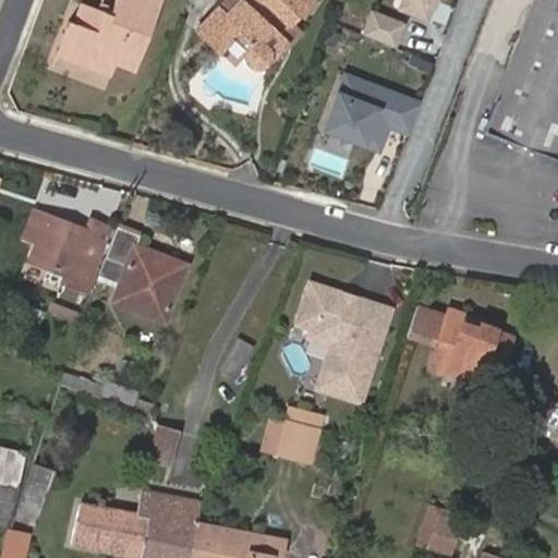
[(79,2),(71,21),(75,23),(62,58),(108,75),(113,63),(134,71),(161,0),(111,0),(109,7),(107,14),(93,9),(79,2)]
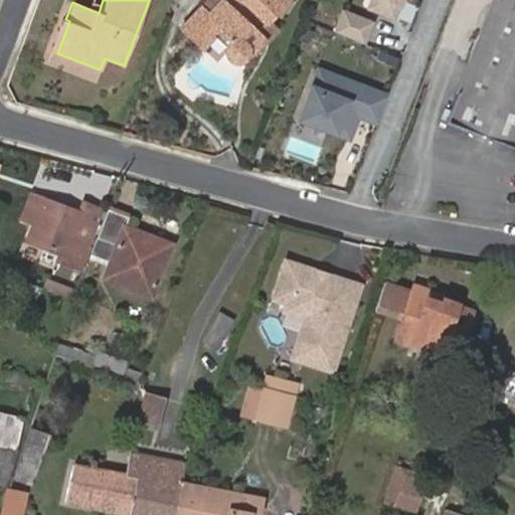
[(183,27),(205,47),(215,36),(221,29),(229,36),(224,41),(228,44),(226,47),(226,49),(226,50),(227,52),(227,53),(228,54),(229,55),(230,56),(232,57),(233,58),(234,58),(236,58),(237,59),(239,59),(240,59),(242,58),(243,58),(244,57),(246,56),(248,54),(264,37),(251,25),(260,16),(265,21),(267,19),(285,0),(220,0),(209,12),(202,6),(183,27)]
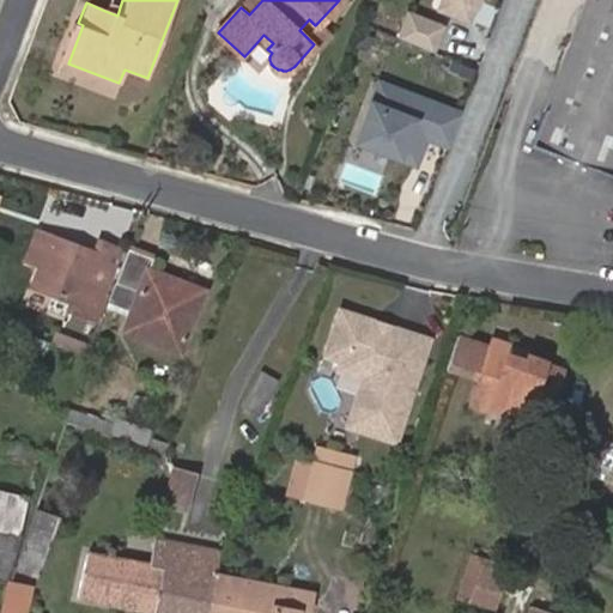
[(247,0),(241,7),(249,14),(262,0),(247,0)]
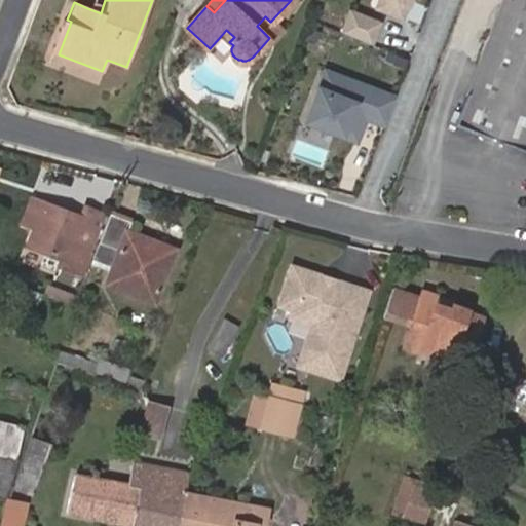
[(371,0),(371,3),(402,13),(406,0),(371,0)]
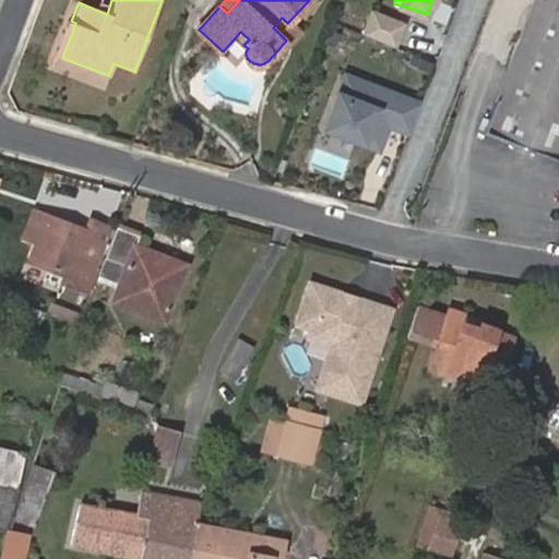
[(532,0),(483,127),(489,130),(538,0),(532,0)]
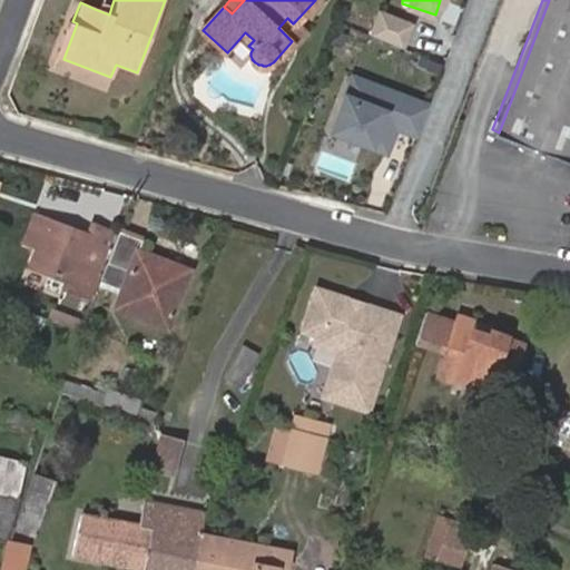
[(569,0),(549,0),(499,133),(569,158),(569,0)]
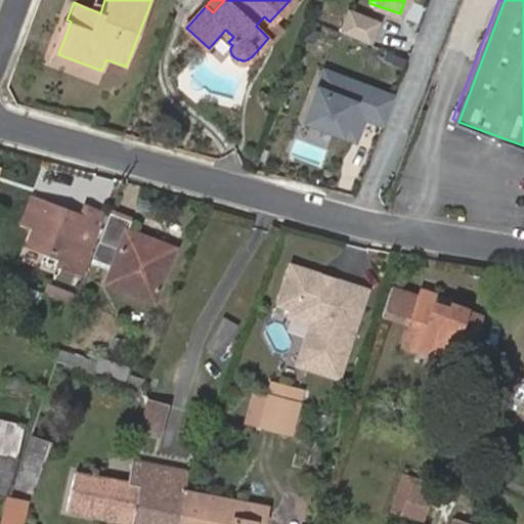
[(89,2),(87,8),(100,13),(102,6),(89,2)]
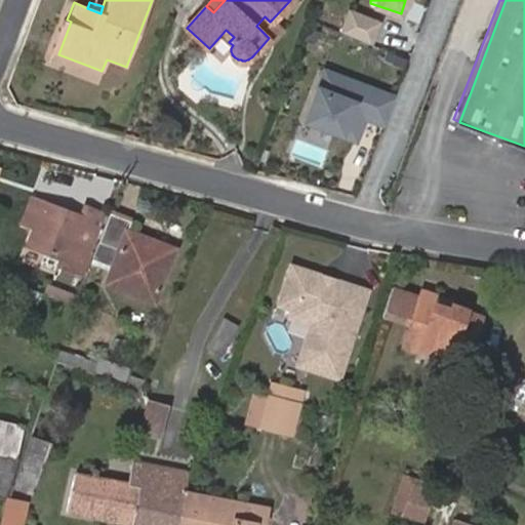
[(349,5),(340,28),(375,40),(384,17),(349,5)]
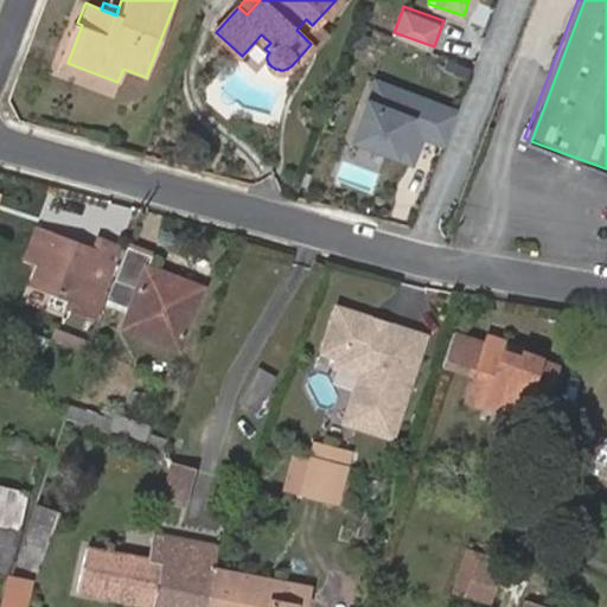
[(324,31),(314,23),(312,25),(306,19),(296,30),(311,44),(324,31)]
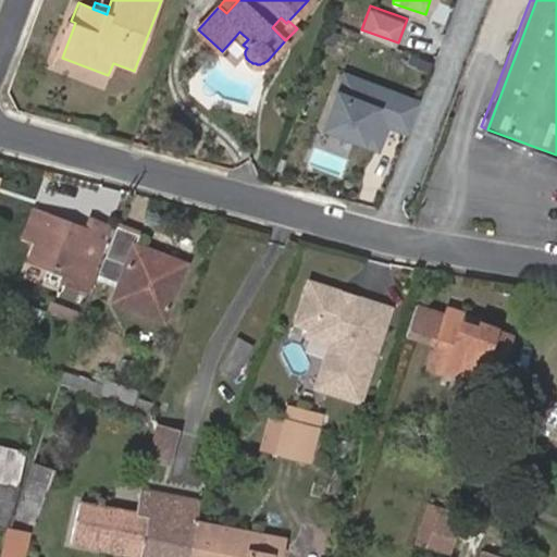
[(75,23),(71,21),(63,19),(51,52),(62,58),(75,23)]
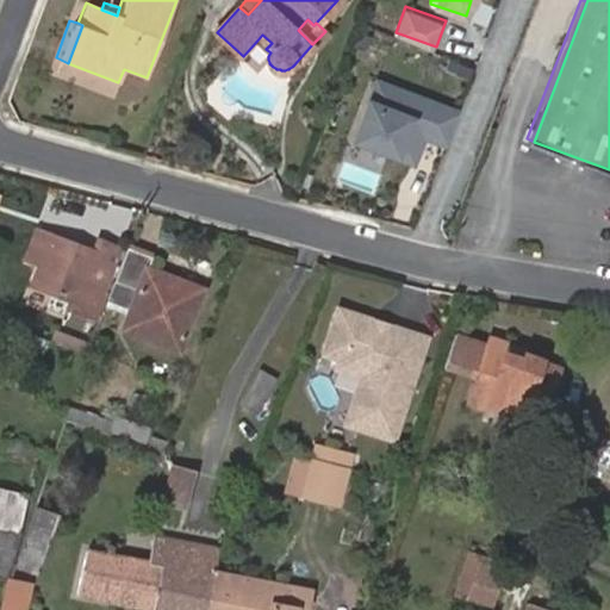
[(262,35),(255,43),(268,56),(271,53),(266,49),(272,43),(262,35)]
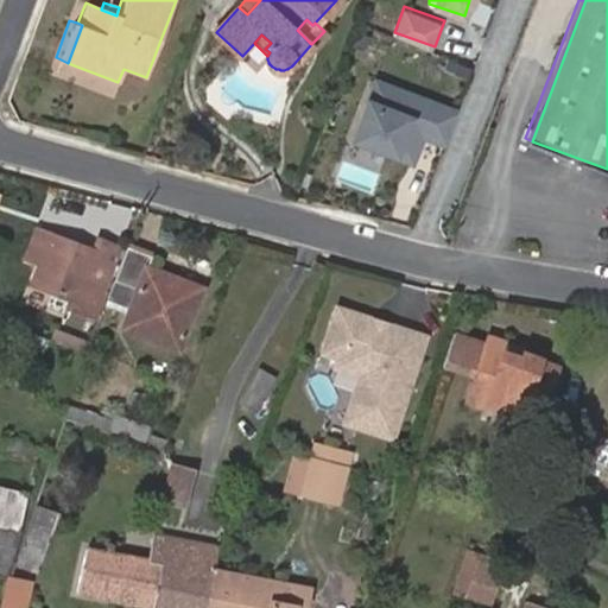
[(447,144),(461,103),(369,71),(346,139),(417,164),(426,137),(447,144)]
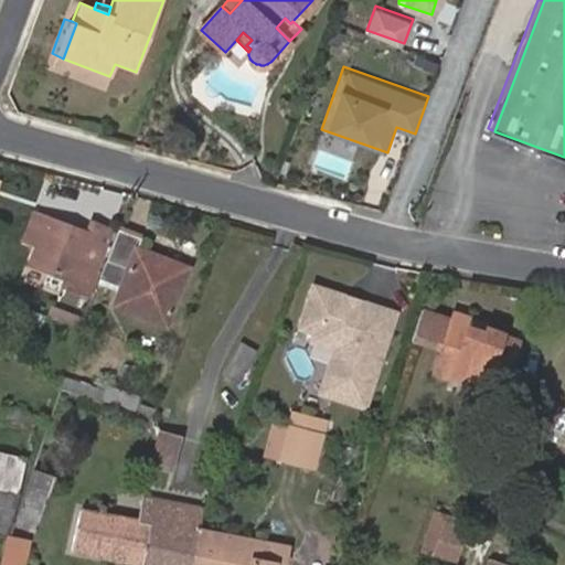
[(35,245),(45,221),(33,216),(22,241),(35,245)]
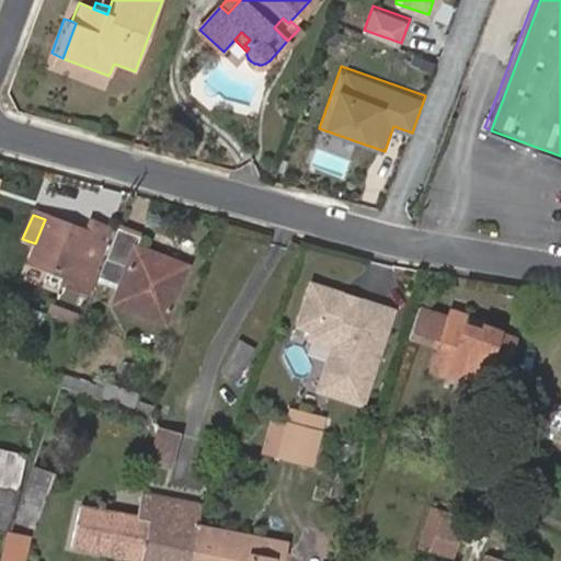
[(87,236),(45,219),(35,243),(29,260),(27,261),(65,278),(63,286),(84,295),(111,232),(91,224),(87,236)]
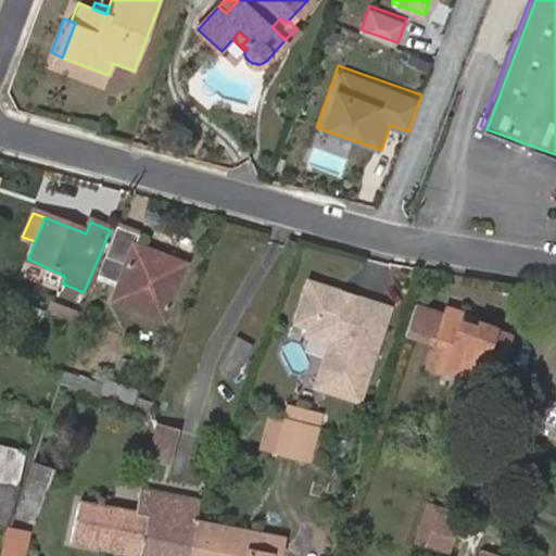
[(114,230),(102,261),(124,270),(110,304),(136,315),(156,260),(134,251),(138,239),(114,230)]
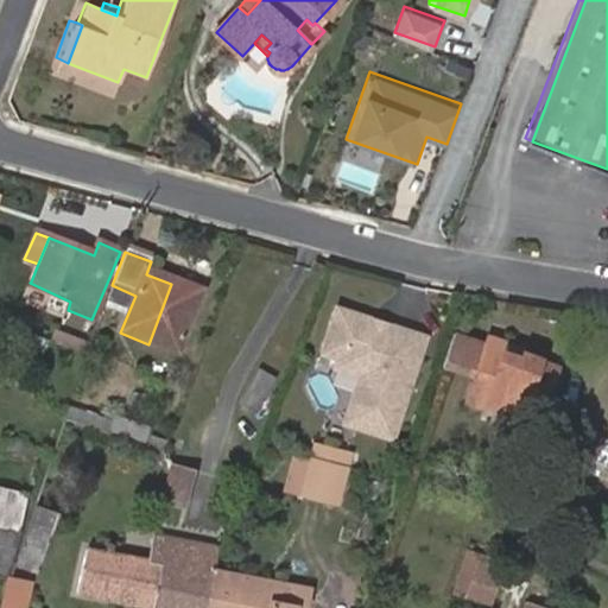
[(171,284),(149,344),(176,356),(201,295),(171,284)]
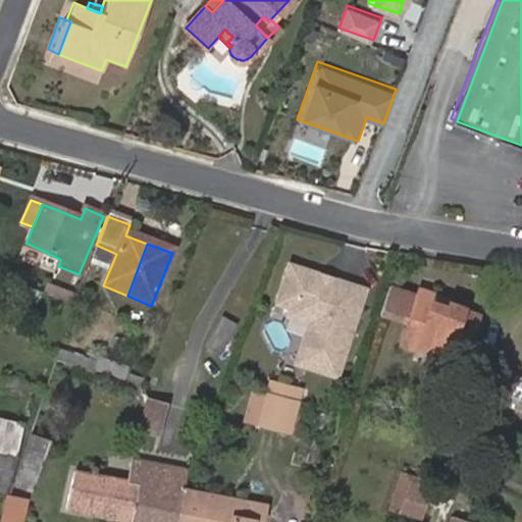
[(340,377),(367,290),(336,279),(331,282),(323,280),(321,275),(292,265),(280,300),(295,304),(299,311),(312,315),(316,324),(303,366),(340,377)]
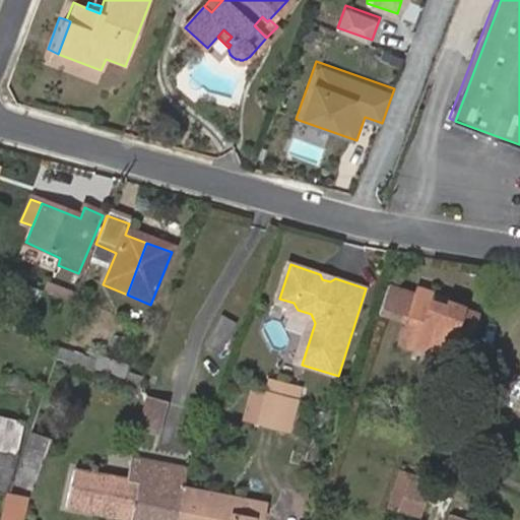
[(44,279),(41,286),(52,291),(55,283),(44,279)]
